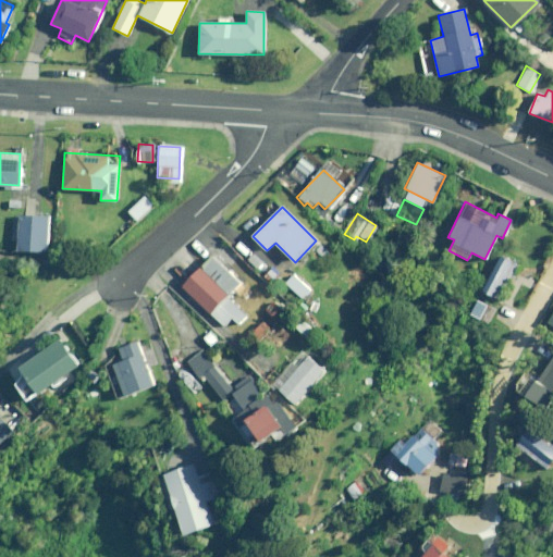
[(48,251),(47,214),(19,214),(19,251),(48,251)]
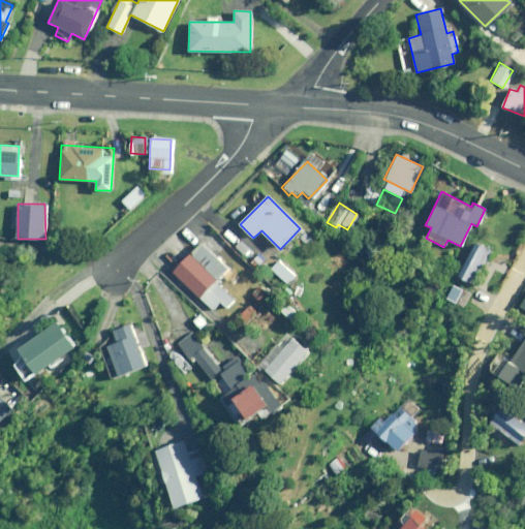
[(245,255),(208,221),(182,249),(187,254),(171,272),(213,311),(219,305),(225,310),(236,300),(219,284),(245,255)]
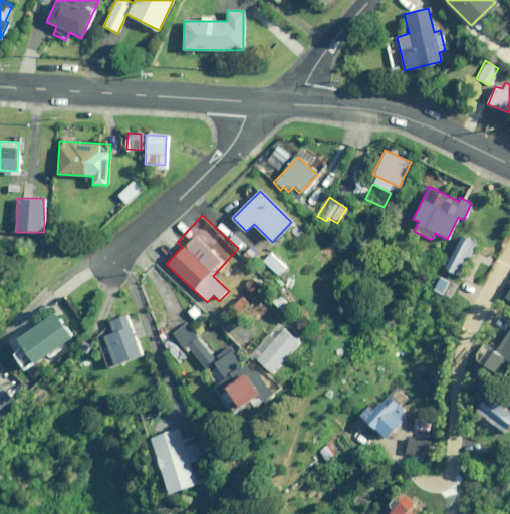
[(477,244),(460,234),(442,266),(459,276),(477,244)]
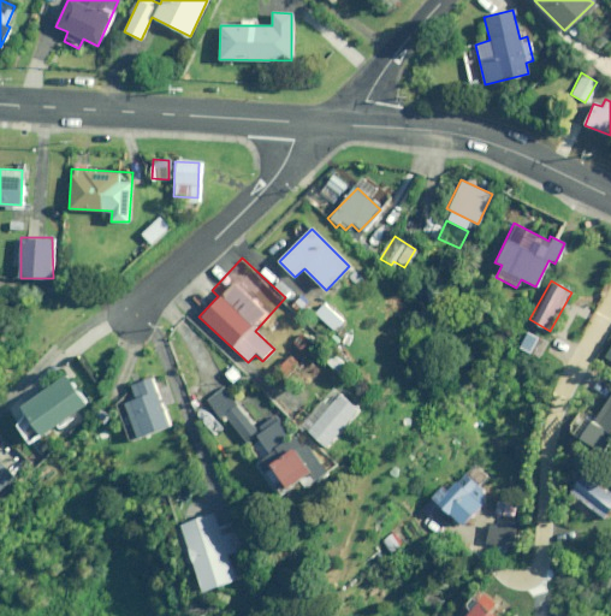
[(343,320),(324,301),(313,312),(332,330),(343,320)]
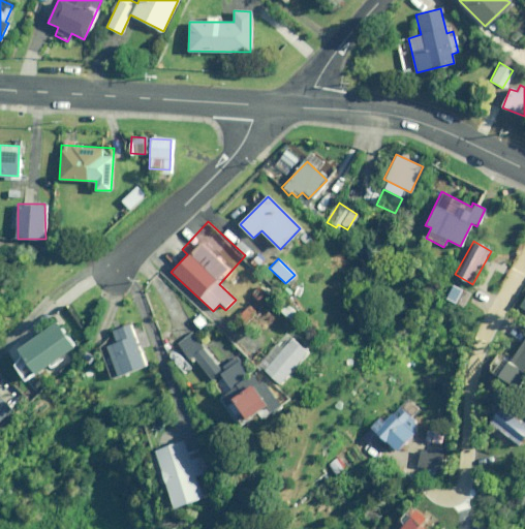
[(19,349),(25,359),(16,366),(27,381),(38,373),(72,347),(55,322),(19,349)]
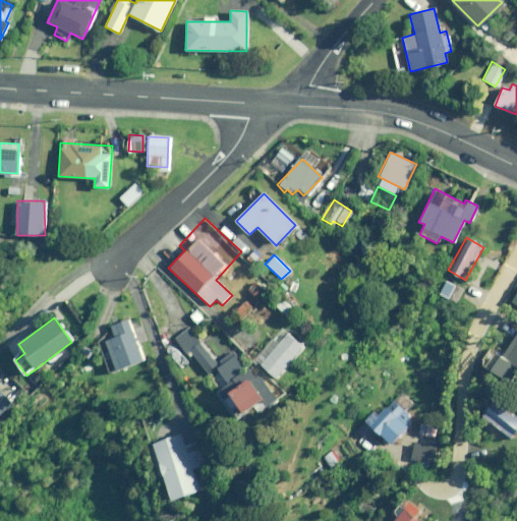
[(142,360),(126,319),(111,325),(115,337),(98,343),(110,372),(142,360)]
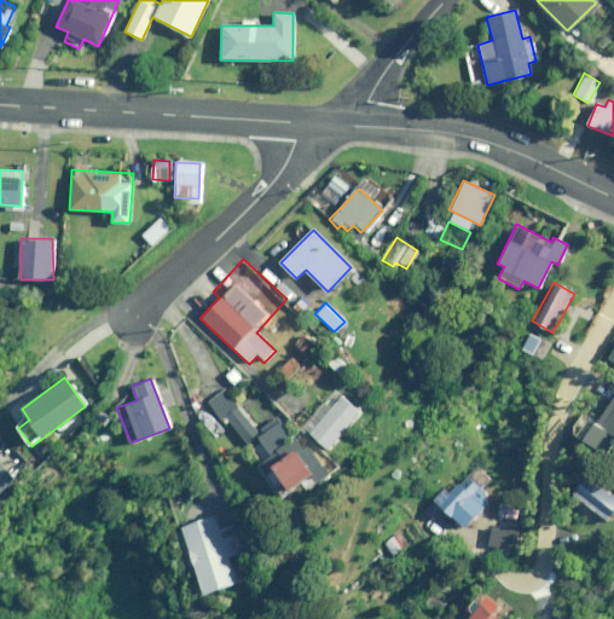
[(229,421),(247,444),(262,432),(226,386),(207,401),(225,423),(229,421)]
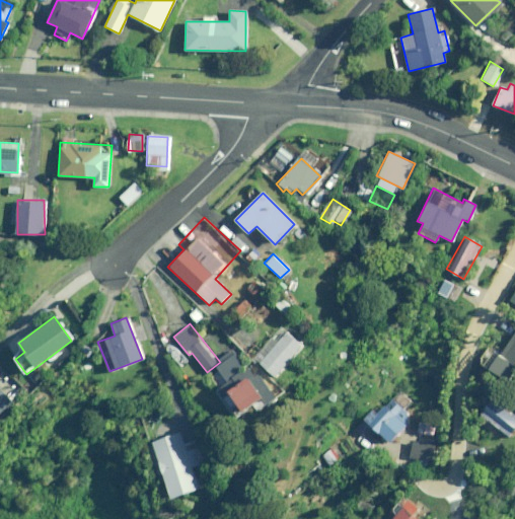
[(303,345),(281,326),(255,358),(277,376),(303,345)]
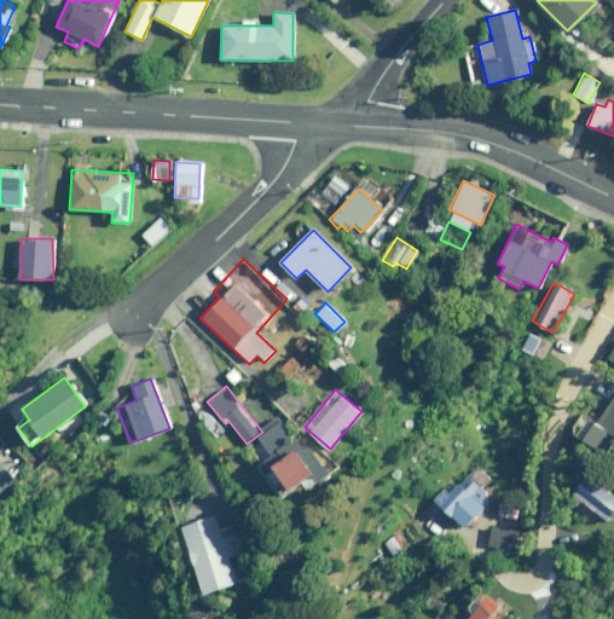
[(613,443),(613,395),(596,426),(585,418),(574,434),(607,453),(613,443)]
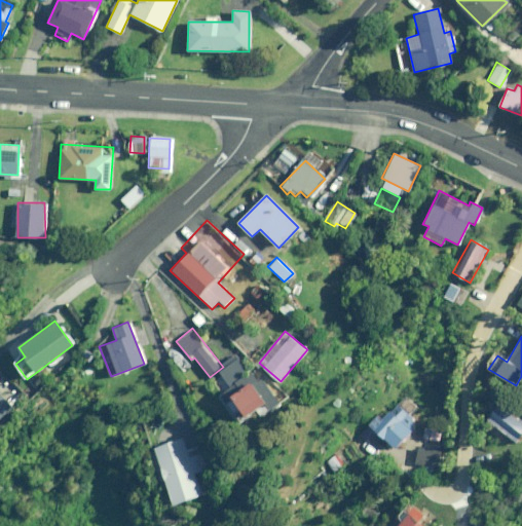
[(92,352),(80,348),(77,360),(89,363),(92,352)]
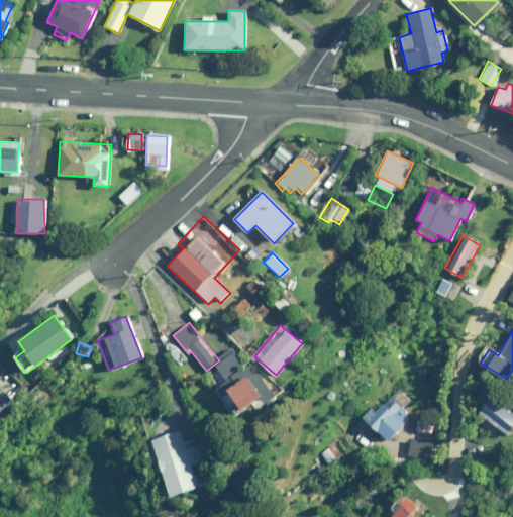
[(246,366),(235,351),(215,367),(227,381),(216,390),(237,417),(254,404),(260,410),(278,396),(250,363),(246,366)]
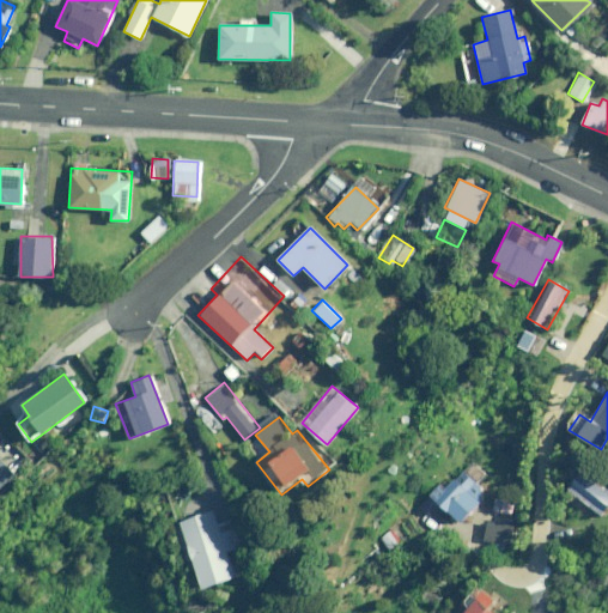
[(480,474),(466,461),(435,495),(449,508),(480,474)]
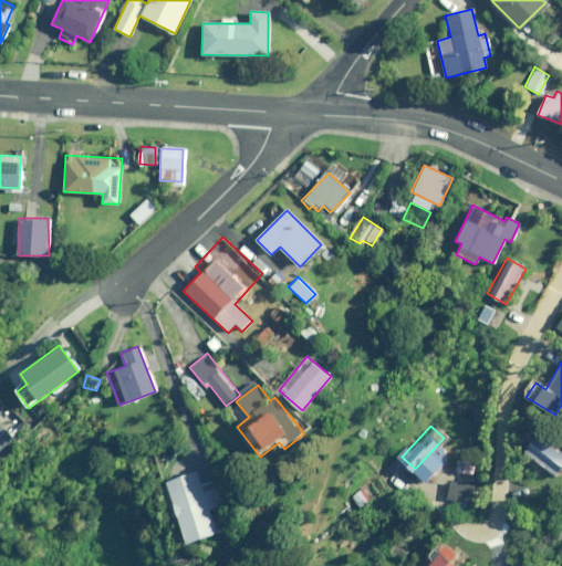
[(0,450),(11,438),(0,427),(0,450)]
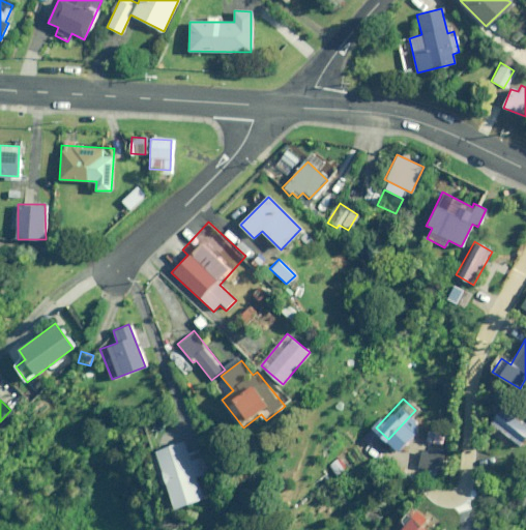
[(525,439),(525,425),(502,408),(491,422),(522,446),(525,439)]
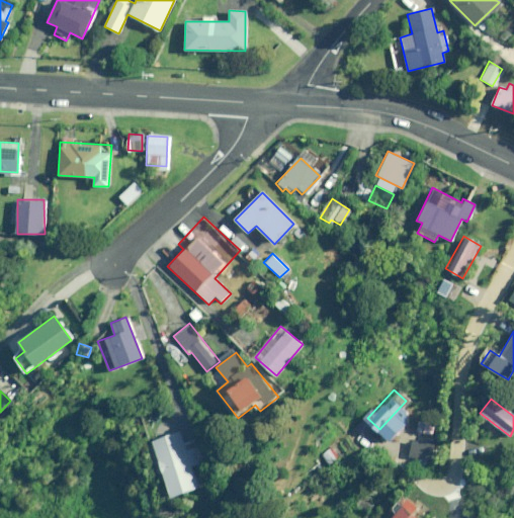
[(413,429),(403,429),(402,450),(412,451),(413,429)]
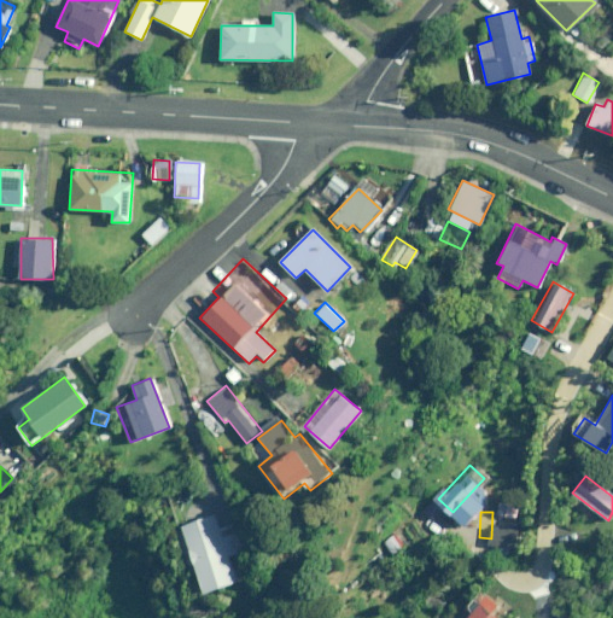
[(217,528),(212,514),(181,526),(206,594),(239,582),(229,555),(243,551),(232,523),(217,528)]
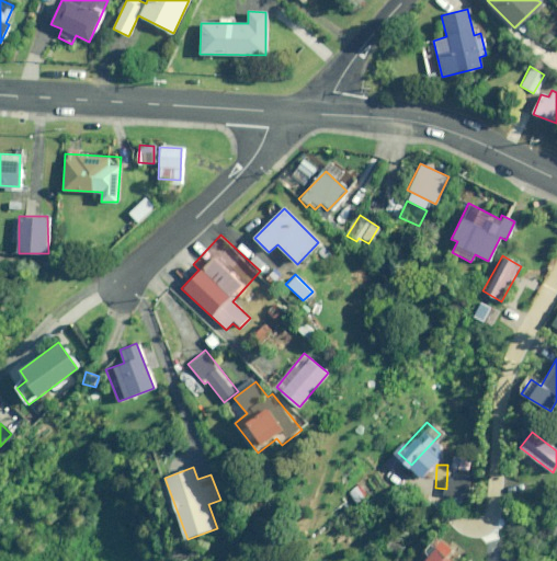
[(367,478),(360,471),(350,482),(356,489),(367,478)]
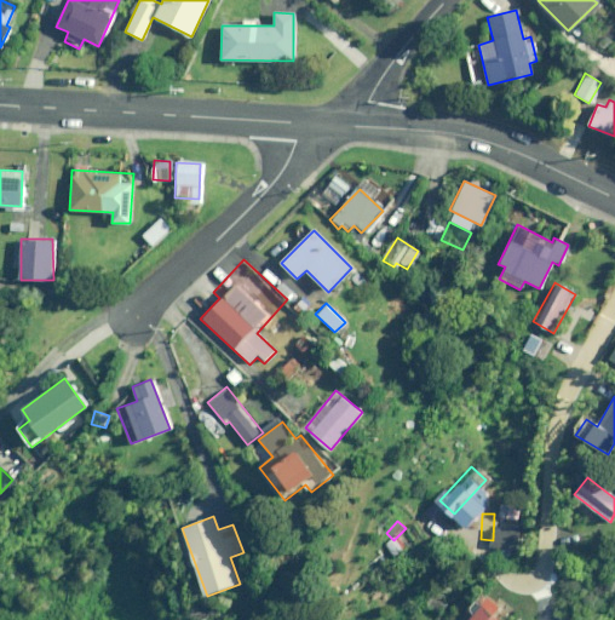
[(499,619),(481,606),(469,619),(499,619)]
